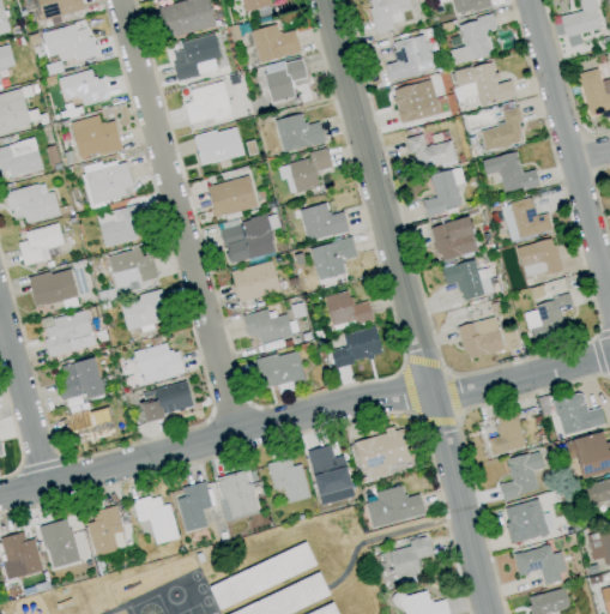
[(0,0),(0,35),(11,32),(2,0),(0,0)]
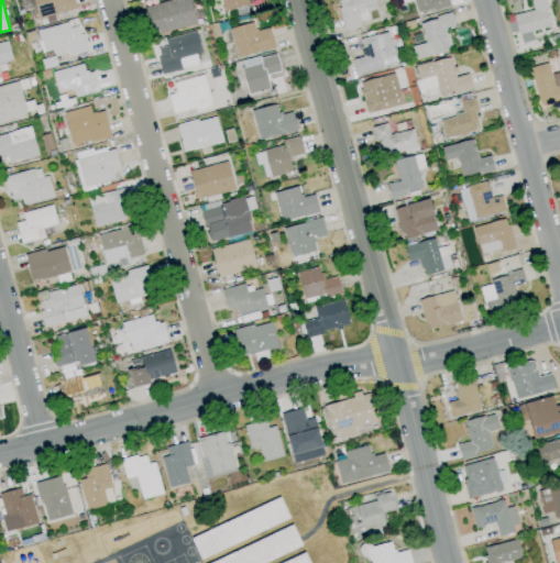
[(34,0),(41,19),(78,9),(76,0),(34,0)]
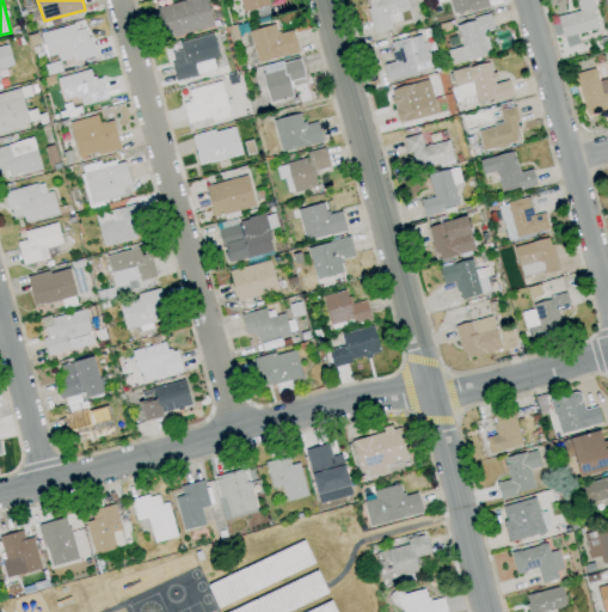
[(186,0),(159,7),(167,40),(216,26),(209,0),(186,0)]
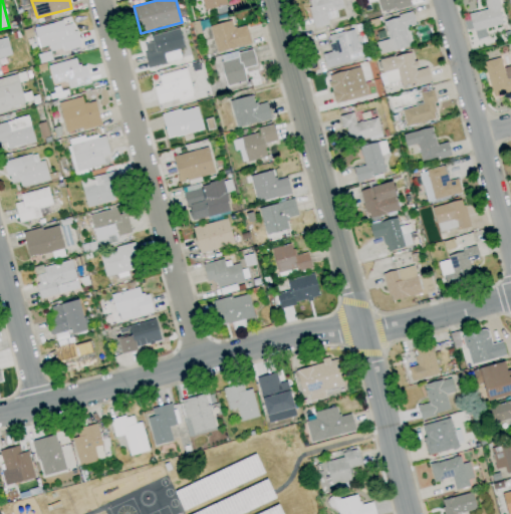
[(203,0),(205,9),(228,5),(227,0),(203,0)]
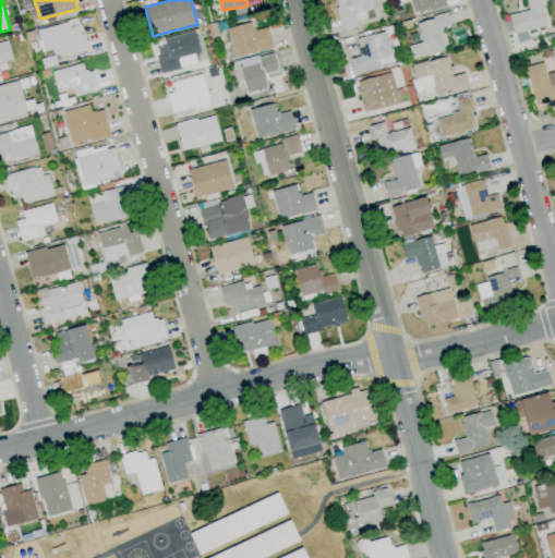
[(335,0),(342,31),(360,27),(359,22),(369,20),(366,10),(374,9),(372,0),(335,0)]
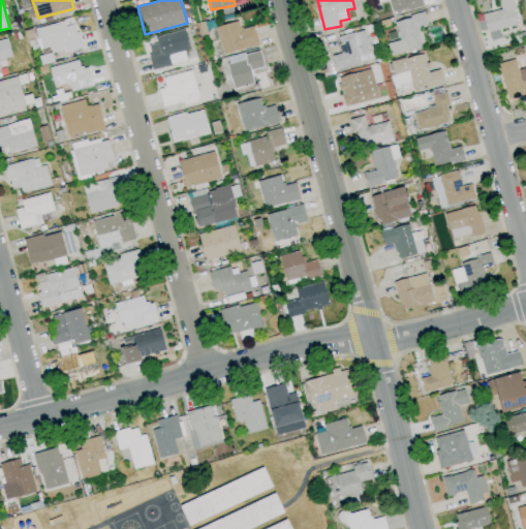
[(377,0),(378,2),(388,0),(390,0),(394,13),(424,5),(422,0),(377,0)]
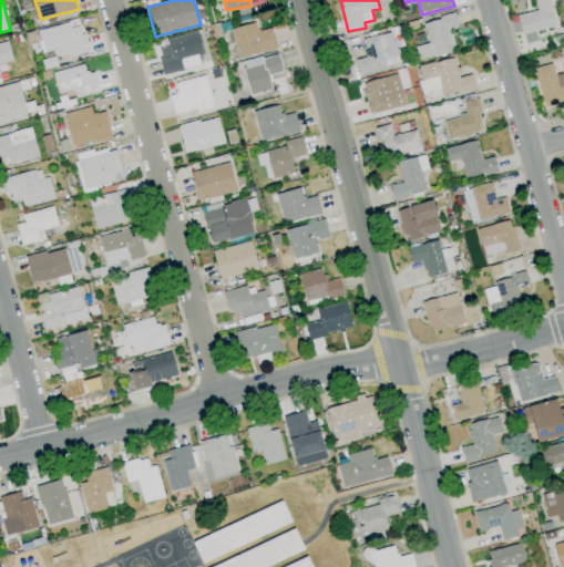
[(556,27),(551,0),(535,0),(539,11),(520,14),(525,44),(539,41),(536,31),(556,27)]
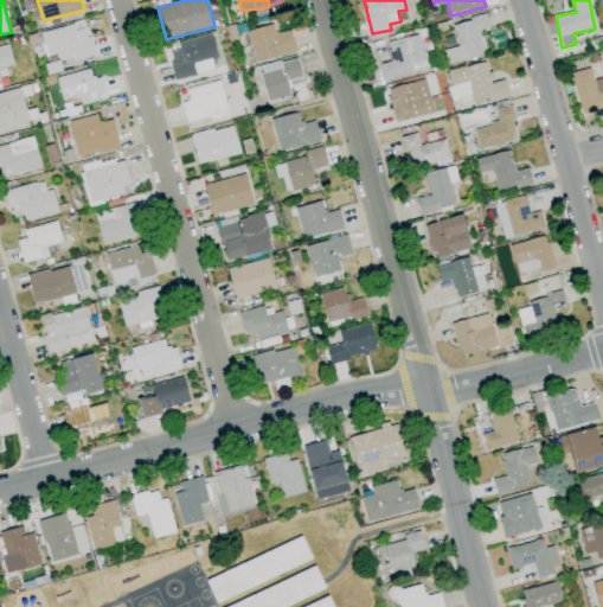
[(449,65),(488,55),(482,31),(492,29),(488,16),(454,24),(460,46),(446,50),(449,65)]
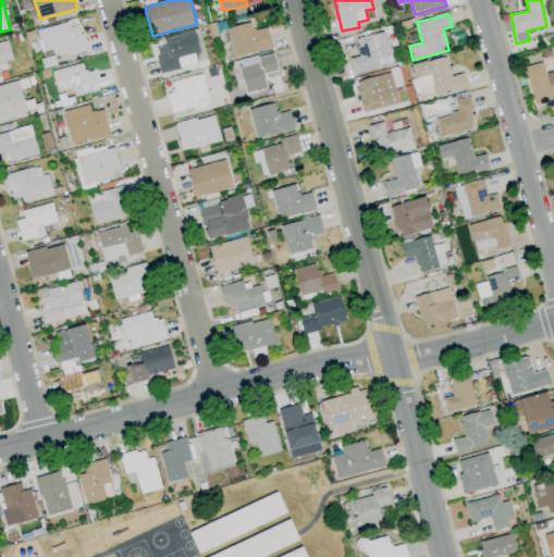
[(236,57),(273,48),(269,27),(255,31),(253,22),(229,28),(236,57)]
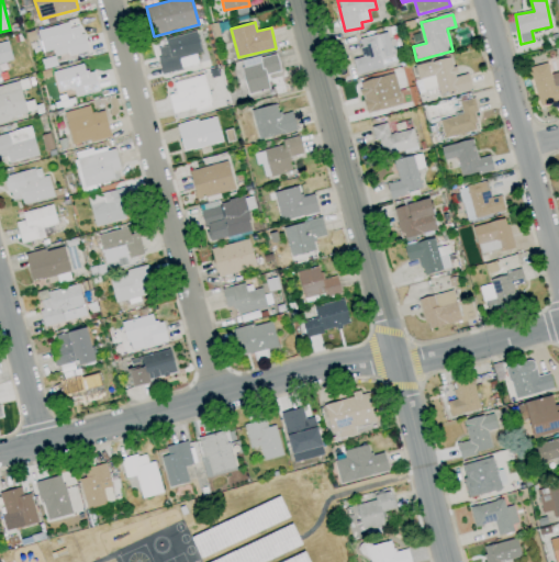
[(55,49),(57,57),(88,51),(82,25),(71,29),(70,23),(40,30),(44,53),(55,49)]
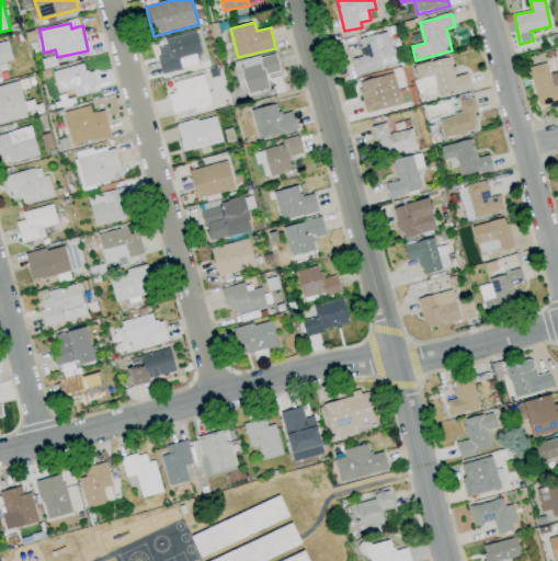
[(166,39),(167,45),(157,48),(163,73),(204,64),(195,32),(166,39)]
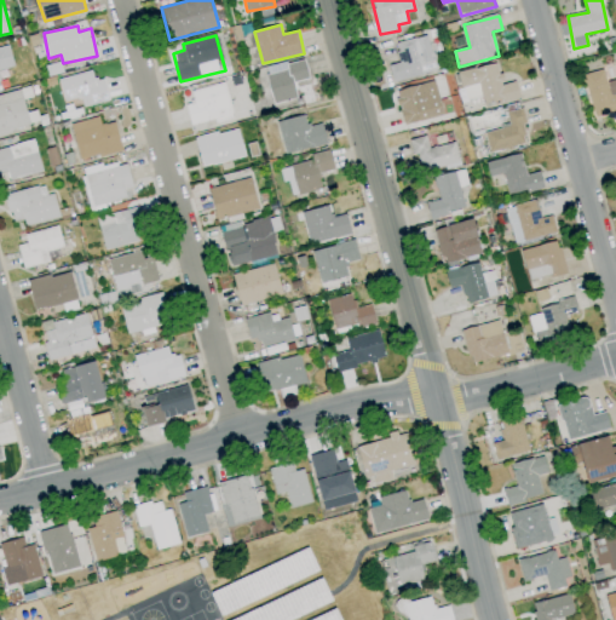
[(397,44),(402,63),(391,65),(395,81),(438,72),(430,35),(397,44)]
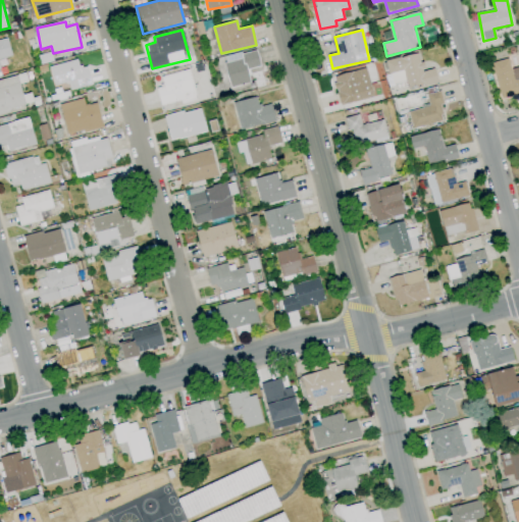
[(0,40),(0,75),(3,75),(0,61),(0,59),(13,56),(9,38),(0,40)]
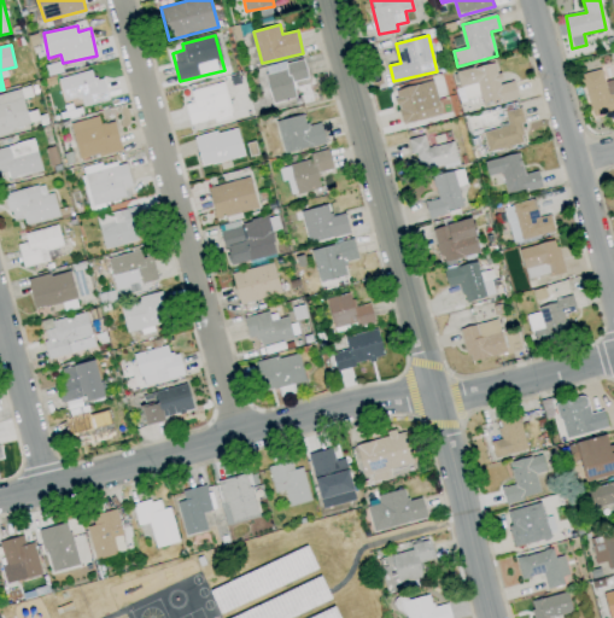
[(274,104),(298,98),(296,87),(311,83),(305,58),(265,68),(274,104)]
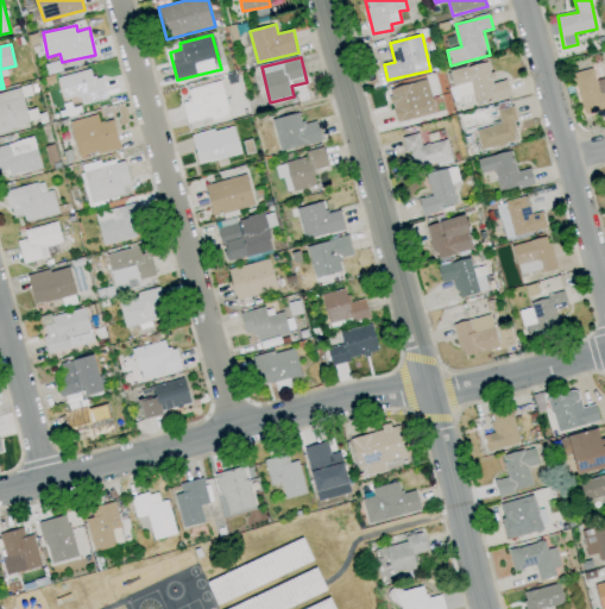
[(472,82),(478,105),(512,95),(508,80),(495,83),(489,61),(451,71),(455,87),(472,82)]
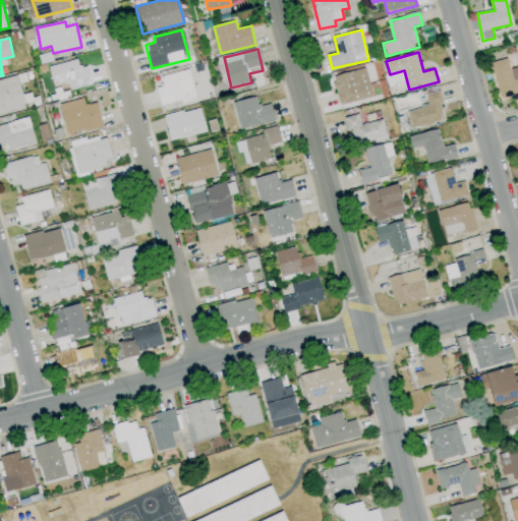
[(517,67),(512,68),(509,58),(492,63),(501,99),(517,94),(517,67)]
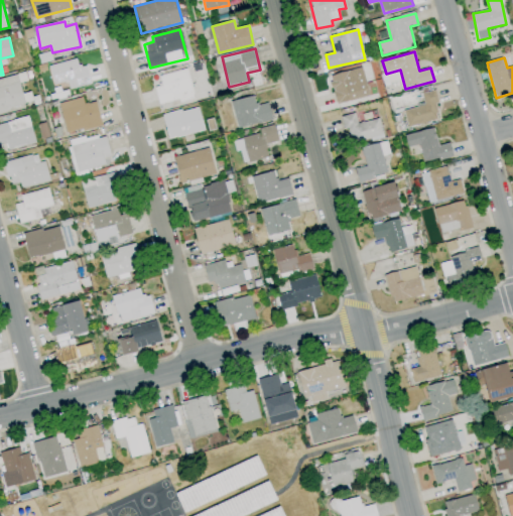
[(50,66),(55,85),(69,81),(71,89),(93,84),(88,66),(80,68),(78,58),(50,66)]
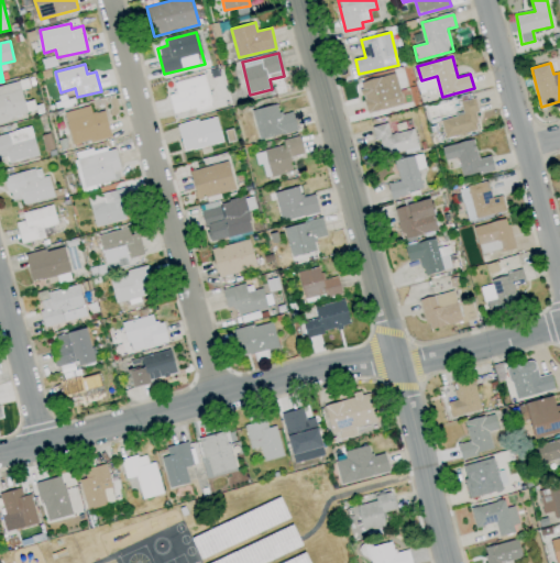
[(405,105),(397,74),(361,83),(369,113),(405,105)]
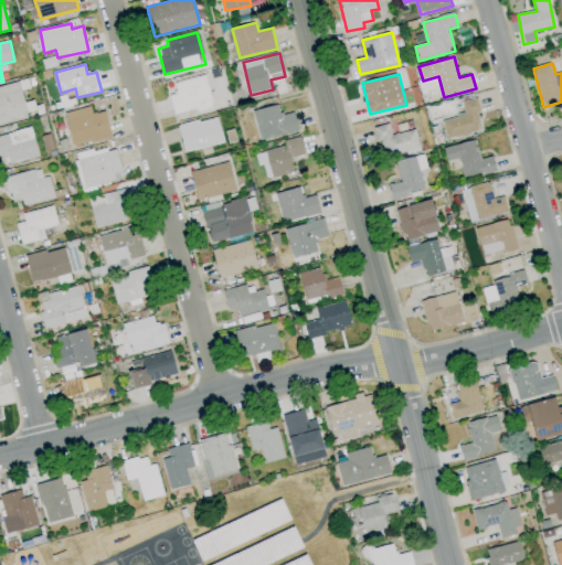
[(171,95),(176,116),(214,106),(207,75),(176,83),(179,94),(171,95)]
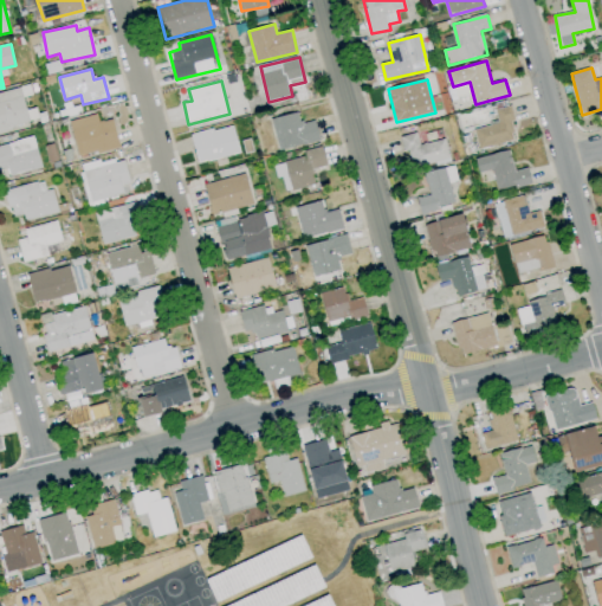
[(0,131),(37,123),(36,115),(30,116),(24,88),(0,92),(0,131)]
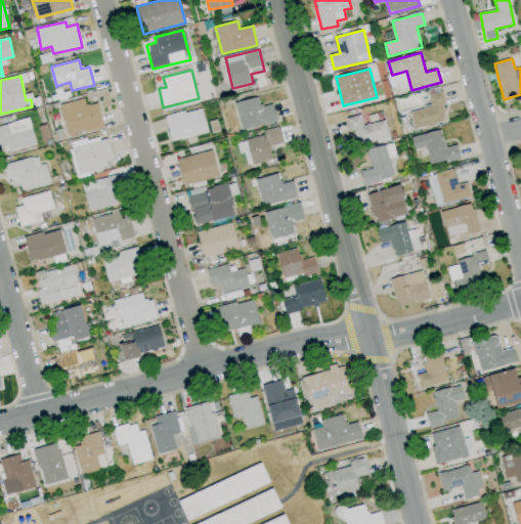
[(416,129),(446,121),(442,105),(446,104),(443,92),(429,95),(432,106),(410,112),(416,129)]
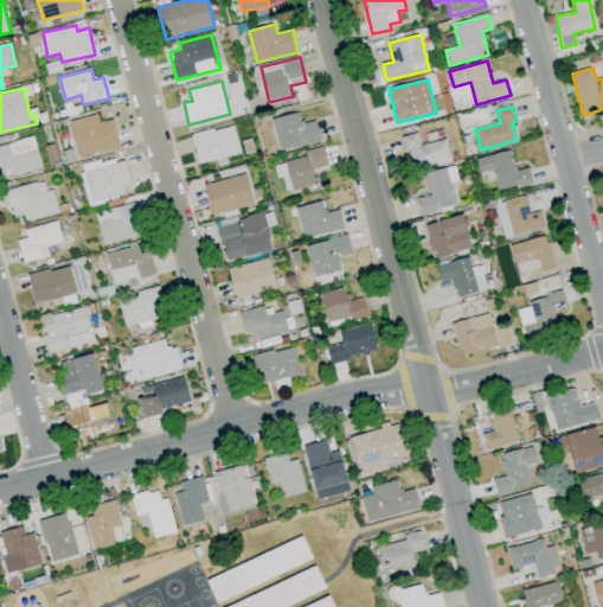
[(281,151),(322,141),(318,121),(303,125),(301,113),(273,120),(281,151)]
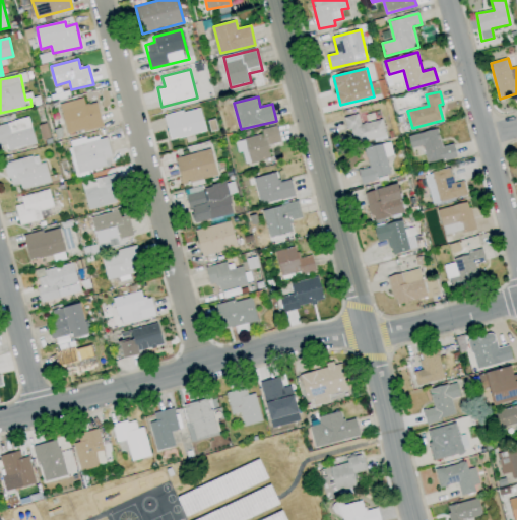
[(60,105),(69,135),(105,126),(98,103),(86,106),(84,98),(60,105)]
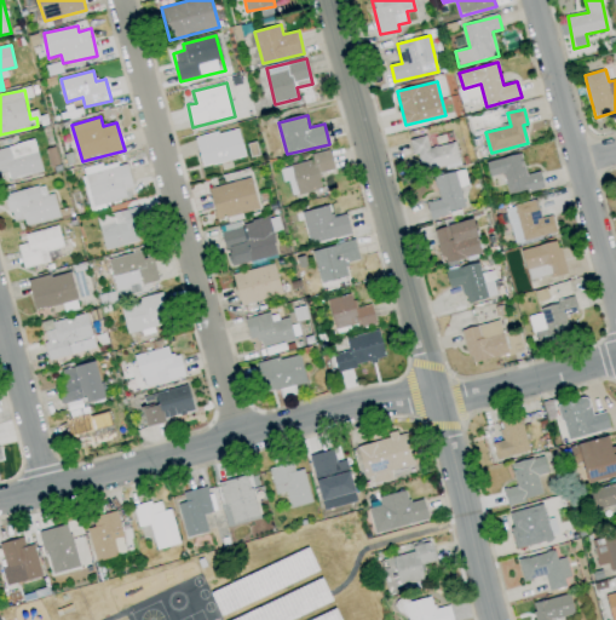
[(197,138),(205,167),(247,156),(240,127),(197,138)]
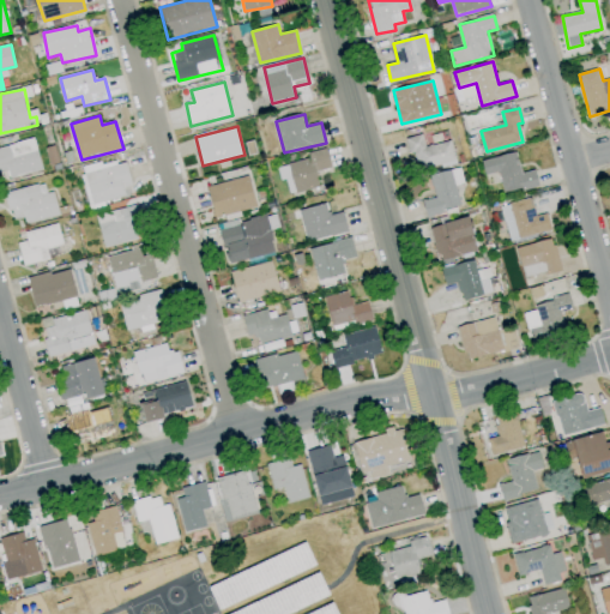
[(406,138),(410,154),(415,152),(420,172),(457,162),(452,140),(427,146),(423,134),(406,138)]
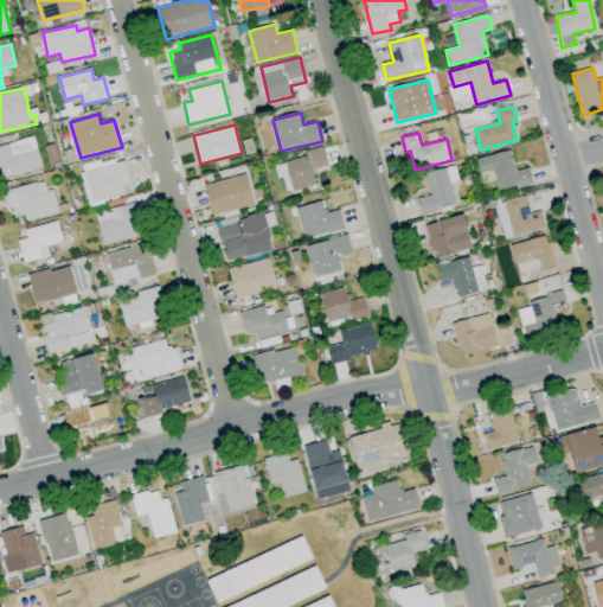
[(44,167),(34,136),(0,146),(0,170),(0,171),(8,168),(11,177),(44,167)]
